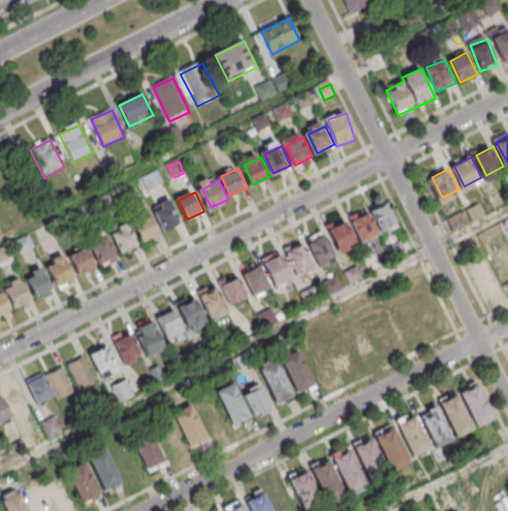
[(157,211),(166,230),(183,222),(174,203),(157,211)]
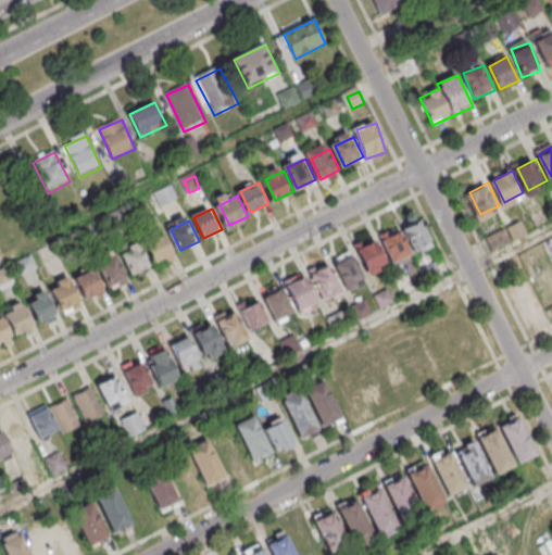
[(401,230),(402,231),(380,240),(392,265),(435,247),(423,221),(401,230)]
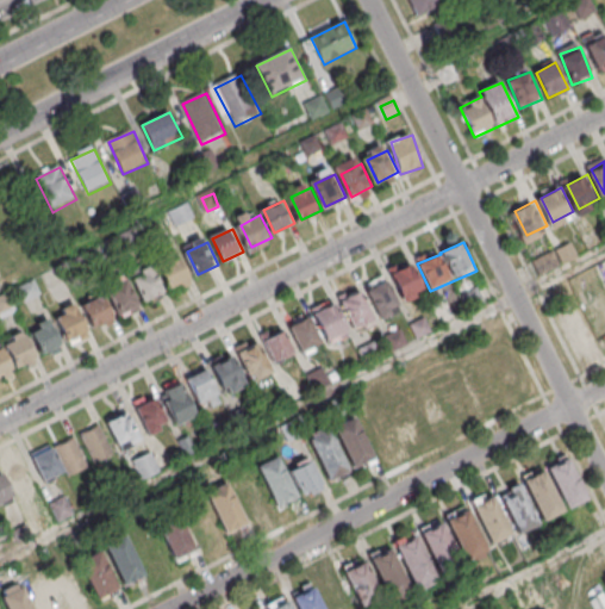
[(543,278),(577,260),(571,247),(536,265),(543,278)]
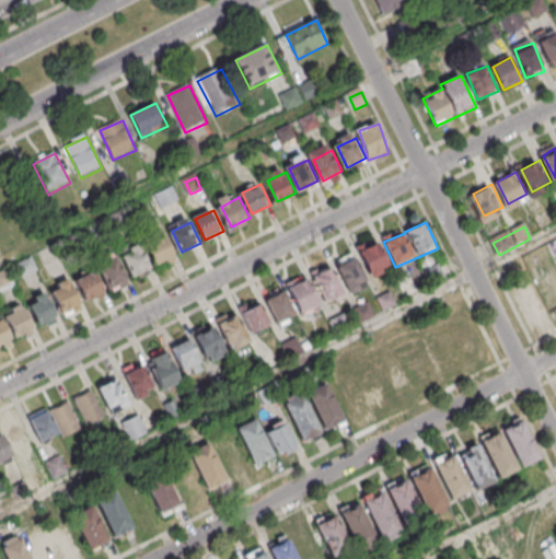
[(149,244),(159,265),(177,256),(168,235),(149,244)]
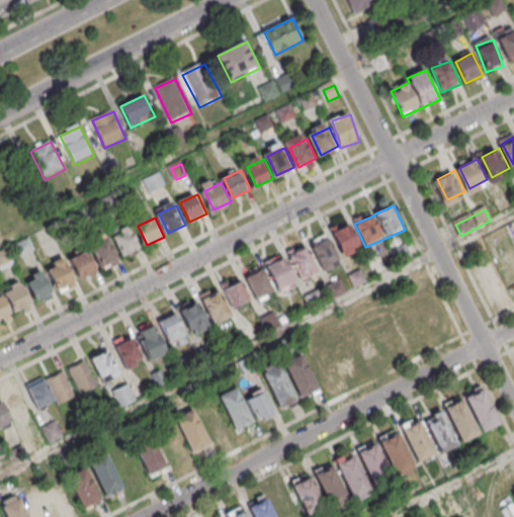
[(345,260),(363,250),(349,223),(331,233),(345,260)]
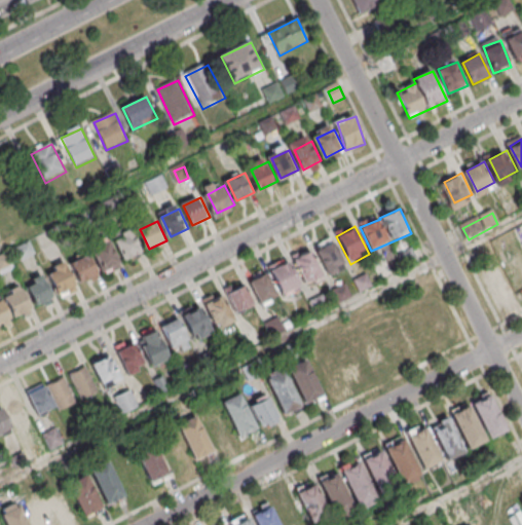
[(118,240),(127,260),(145,251),(136,232),(118,240)]
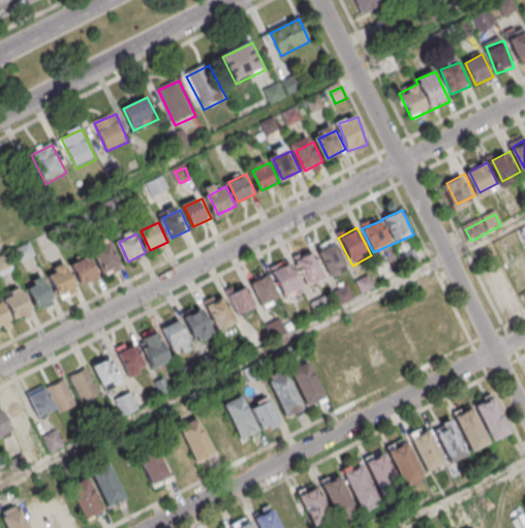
[(333,280),(350,271),(335,241),(316,250),(333,280)]
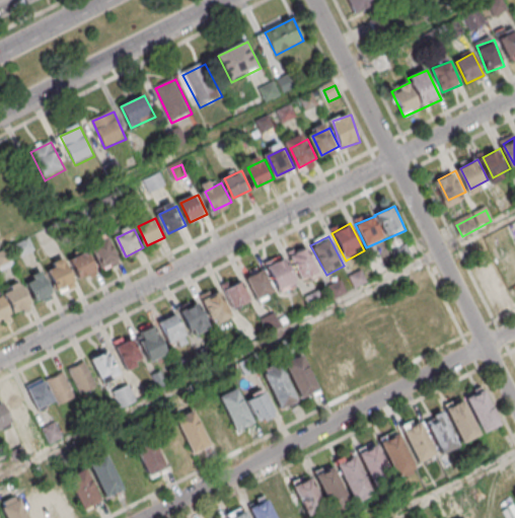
[(94,248),(103,268),(121,260),(112,240),(94,248)]
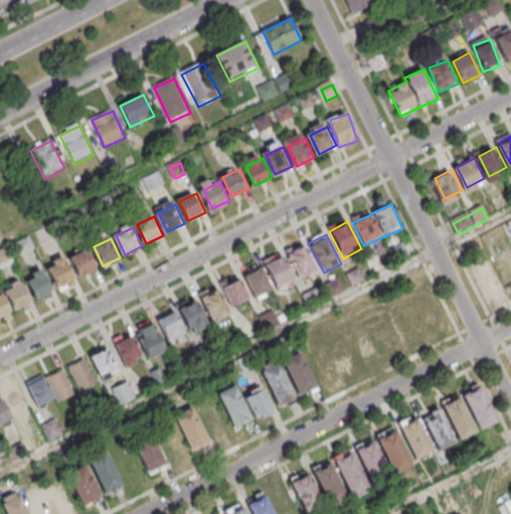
[(288,253),(301,283),(319,275),(306,245),(288,253)]
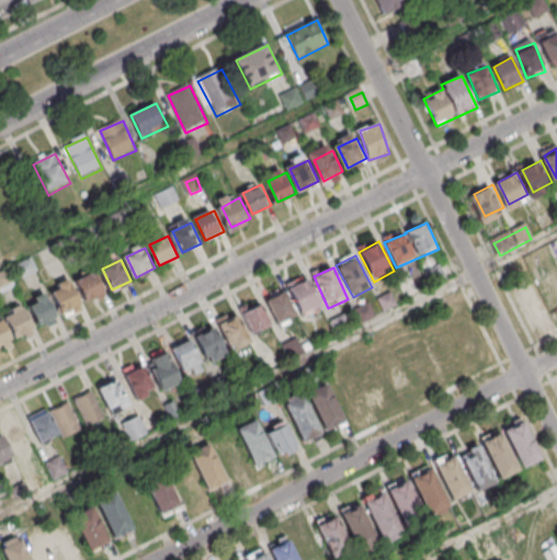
[(78,280),(88,300),(106,292),(97,271),(78,280)]
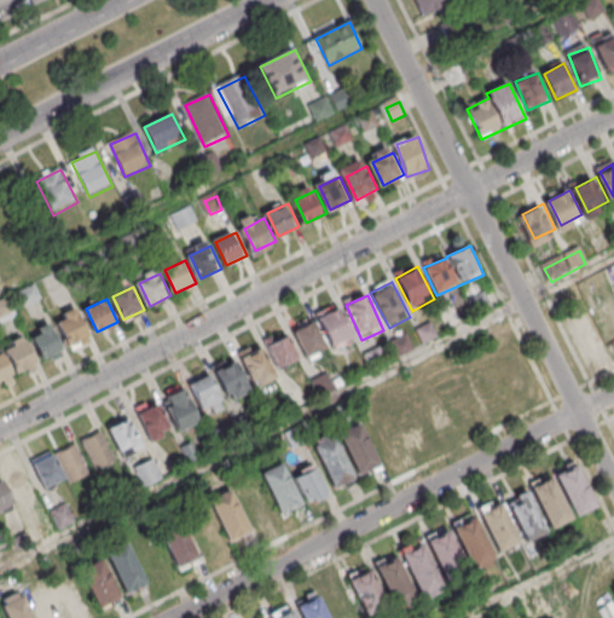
[(357,340),(340,306),(318,317),(335,351),(357,340)]
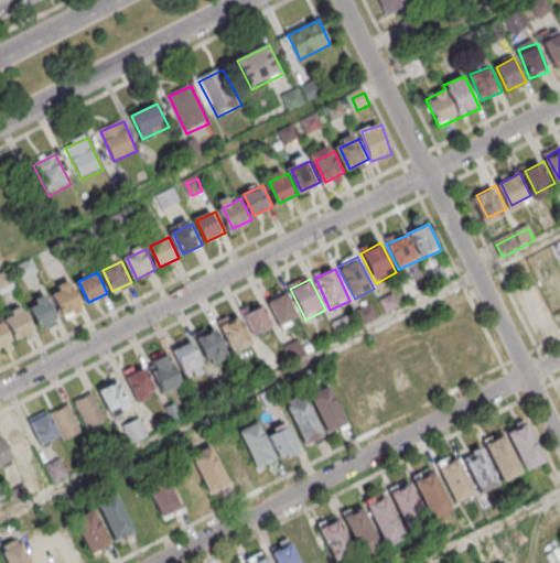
[(519,288),(539,279),(557,315),(537,325),(519,288)]
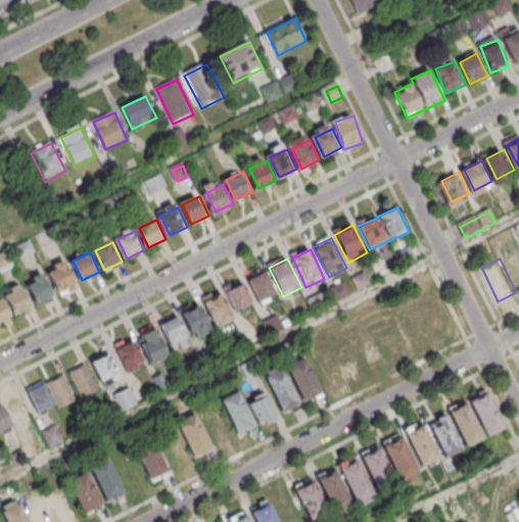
[(51,272),(60,291),(78,283),(68,264),(51,272)]
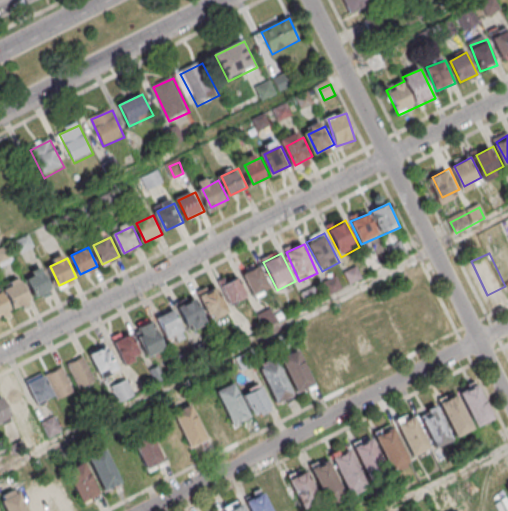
[(273,290),(258,263),(242,272),(256,298),(273,290)]
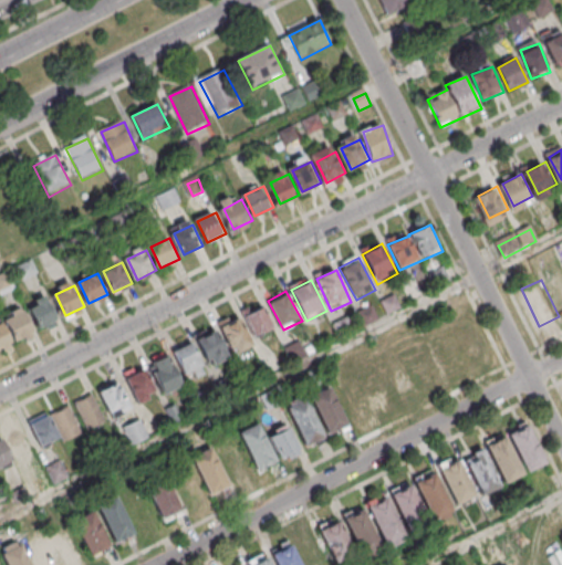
[(31,309),(42,330),(60,321),(50,300),(31,309)]
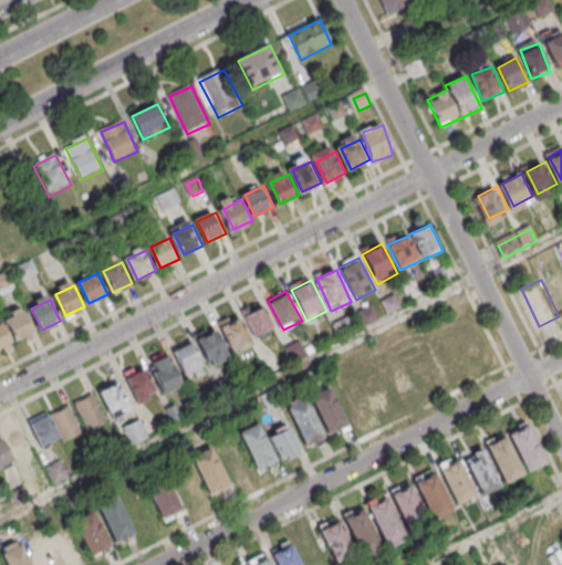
[(248,314),(258,335),(277,326),(267,305),(248,314)]
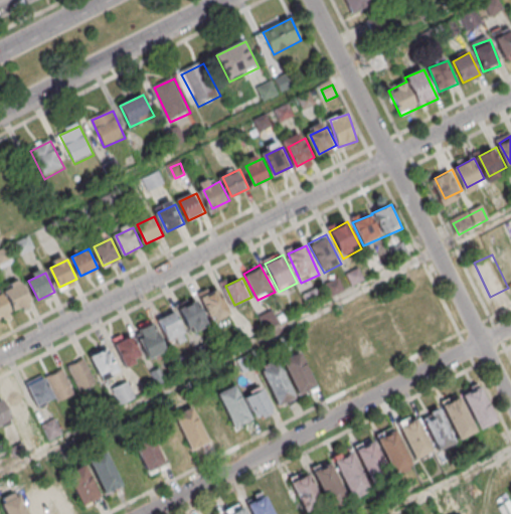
[(7,290),(16,309),(33,301),(24,282),(7,290)]
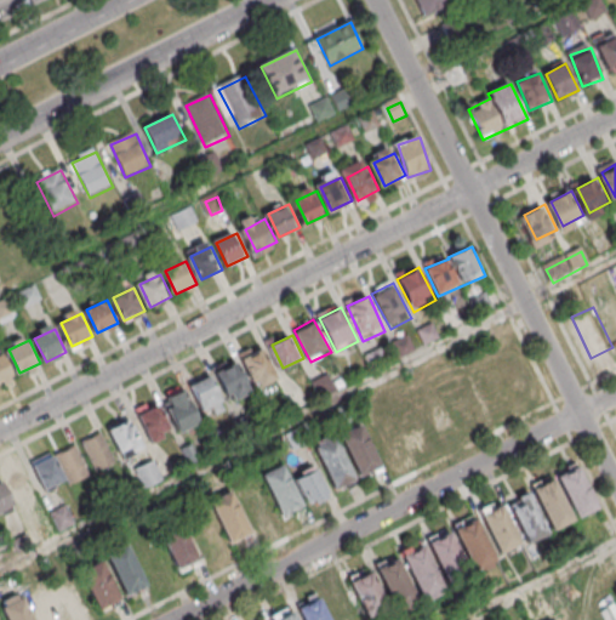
[(245,358),(256,381),(277,370),(266,348),(245,358)]
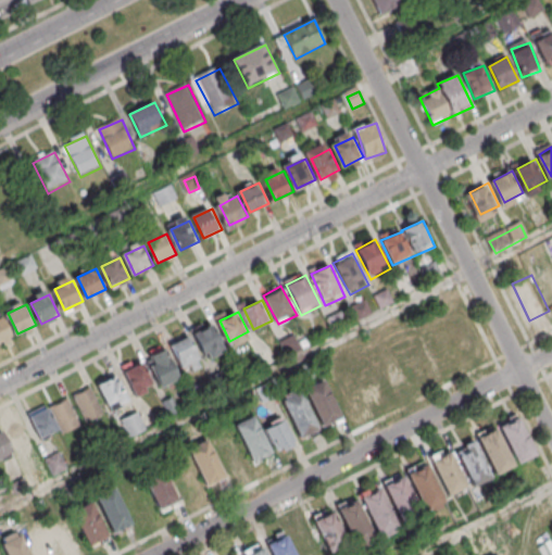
[(196,332),(207,353),(224,344),(214,324),(196,332)]
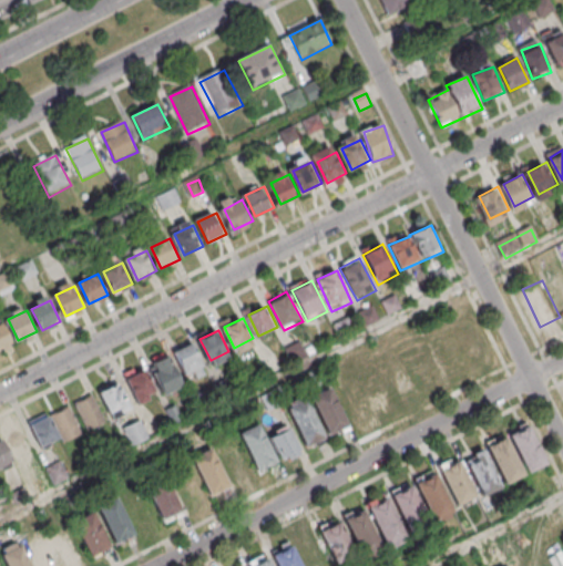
[(175,352),(187,377),(205,368),(193,343),(175,352)]
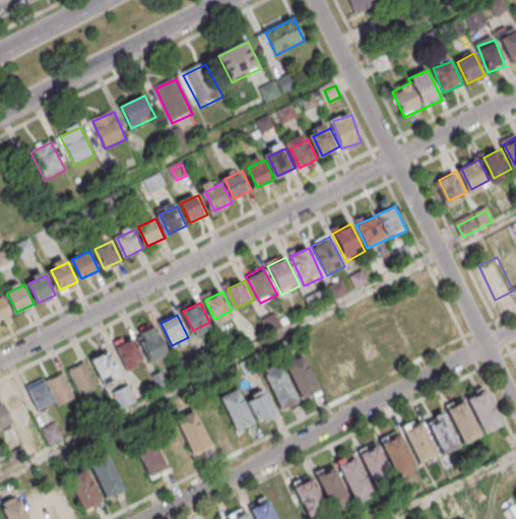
[(149,363),(168,357),(156,324),(138,330),(149,363)]
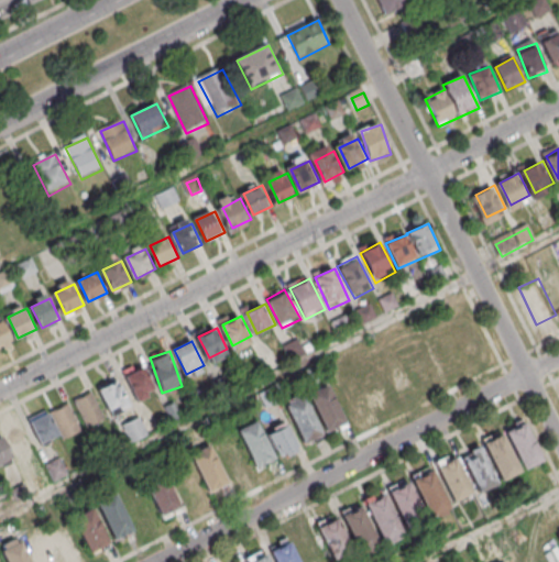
[(123,373),(140,403),(159,393),(141,363),(123,373)]
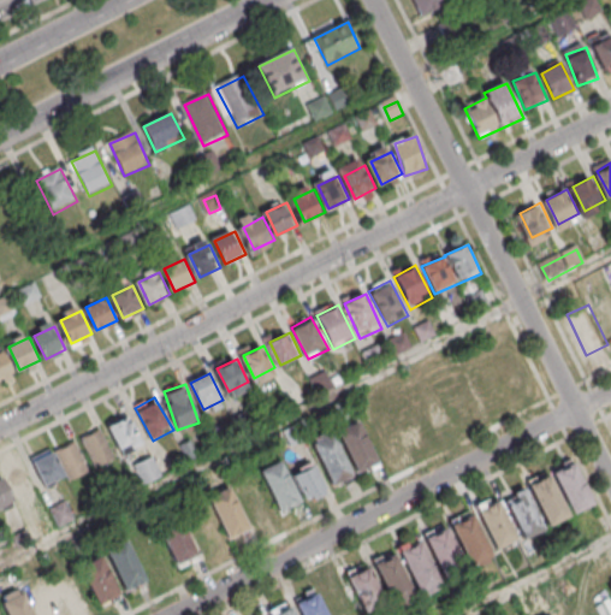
[(111,425),(122,448),(142,438),(131,415),(111,425)]
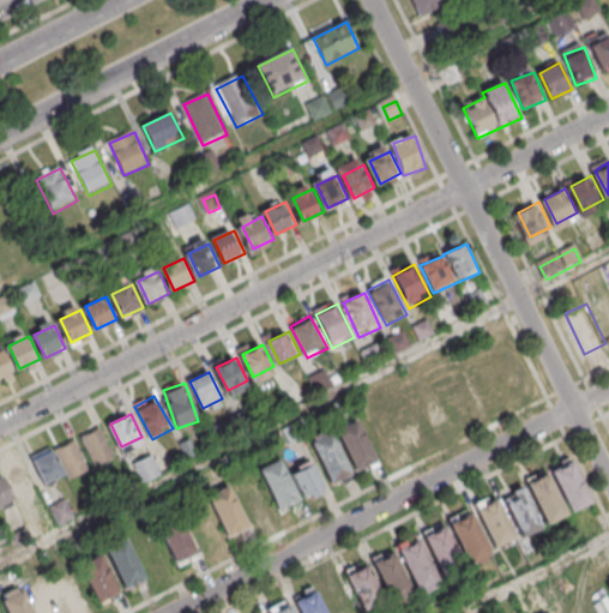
[(339,431),(360,420),(380,461),(359,470),(339,431)]
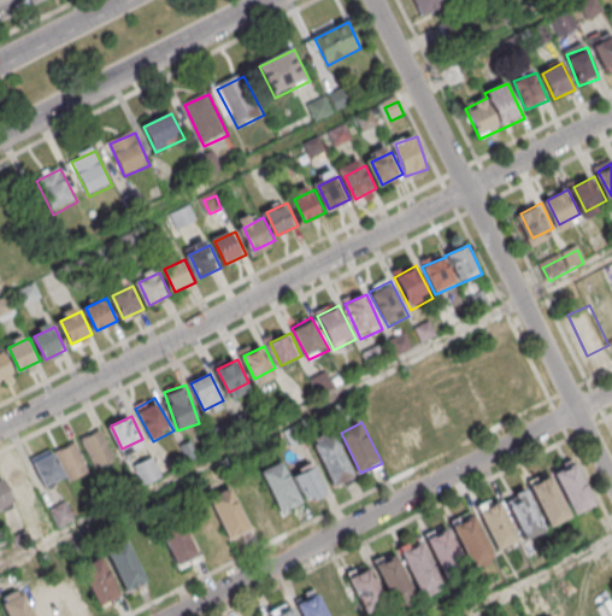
[(84,440),(100,471),(119,462),(104,430),(84,440)]
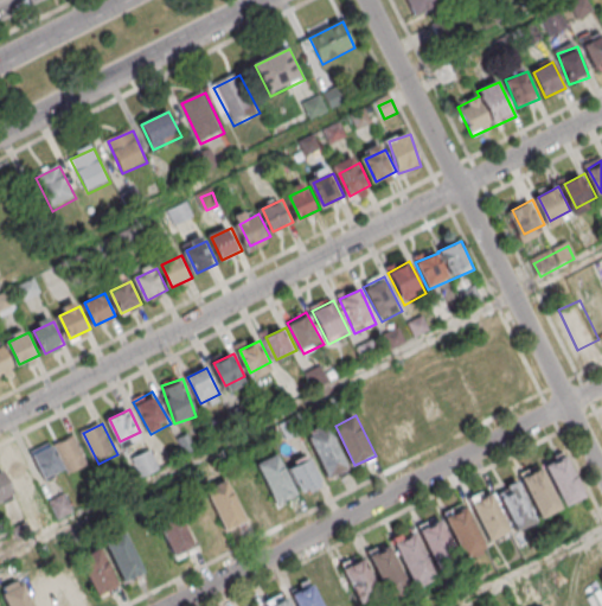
[(300,435),(295,423),(285,428),(289,439),(300,435)]
